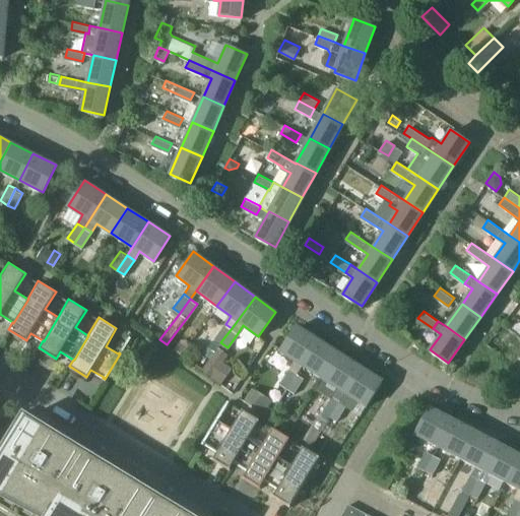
[(220,342),(232,328),(225,324),(224,323),(214,337),(220,342)]
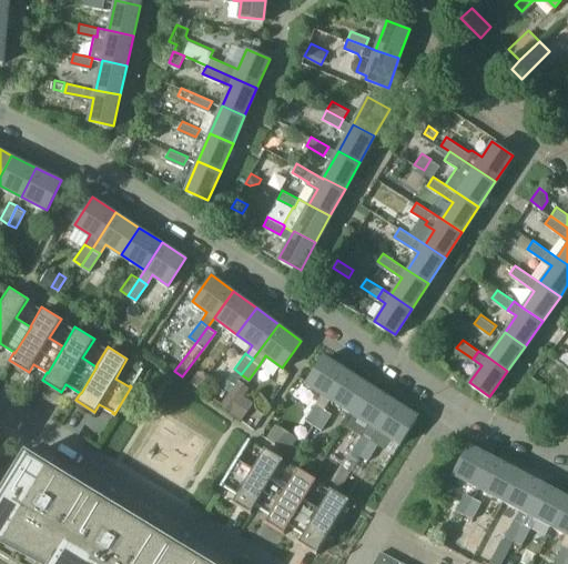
[(323,355),(305,383),(322,393),(305,419),(313,423),(324,406),(330,398),(347,371),(323,355)]
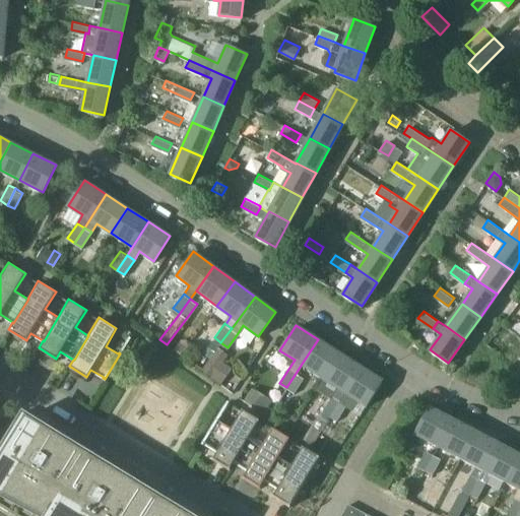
[(182,337),(175,347),(182,352),(189,342),(182,337)]
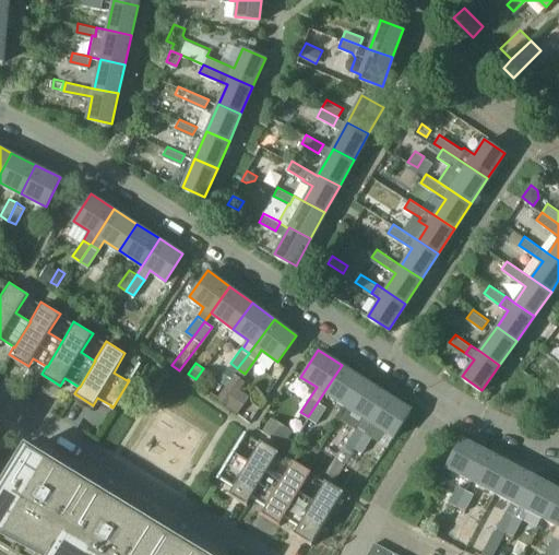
[(225,385),(235,373),(236,370),(229,365),(218,380),(225,385)]
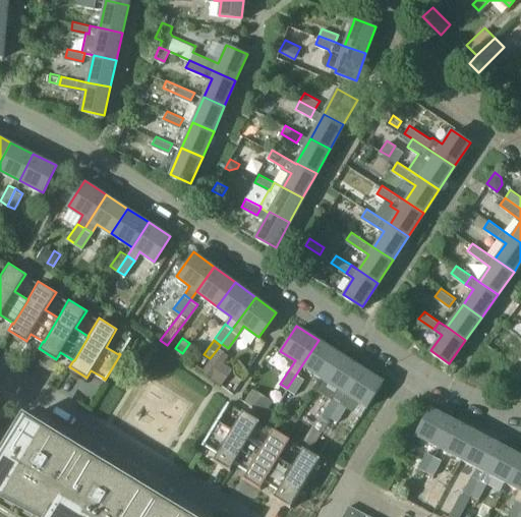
[(319,340),(302,364),(324,379),(340,353),(319,340)]
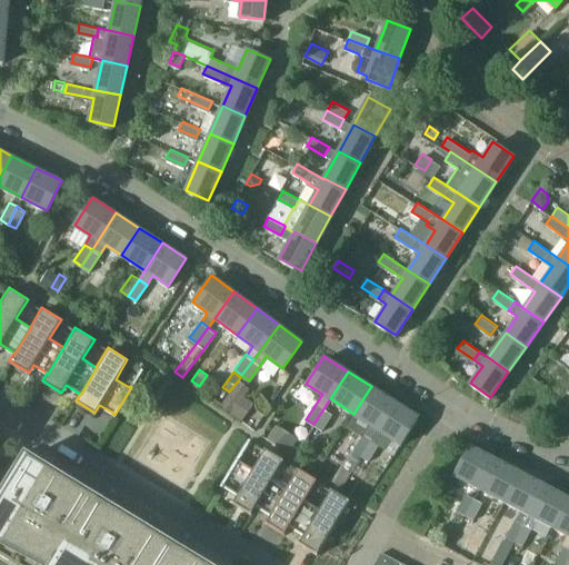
[(242,395),(249,387),(239,379),(229,392),(220,404),(240,418),(251,402),(242,395)]
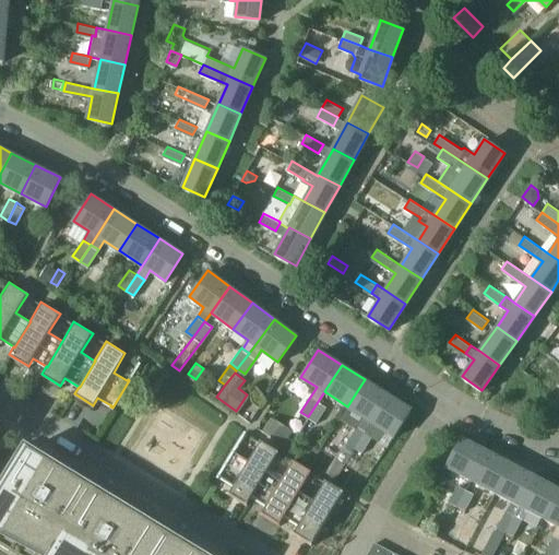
[(355,446),(365,429),(370,421),(388,394),(365,379),(347,406),(363,416),(347,441),(355,446)]
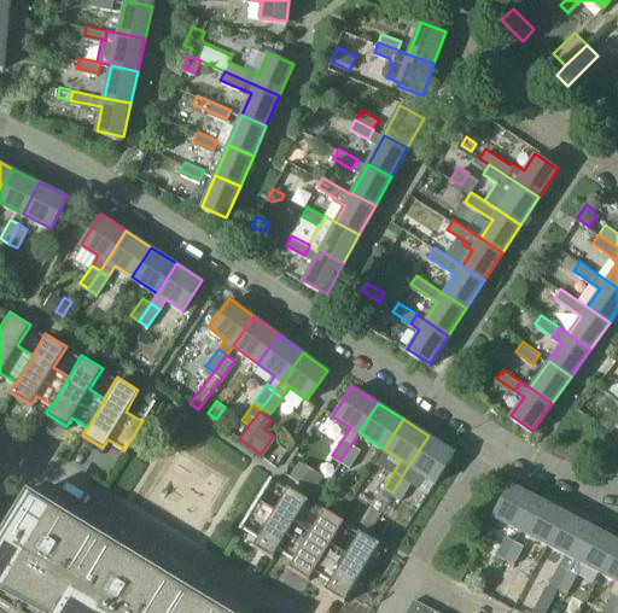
[(436,482),(454,451),(429,436),(409,465),(436,482)]
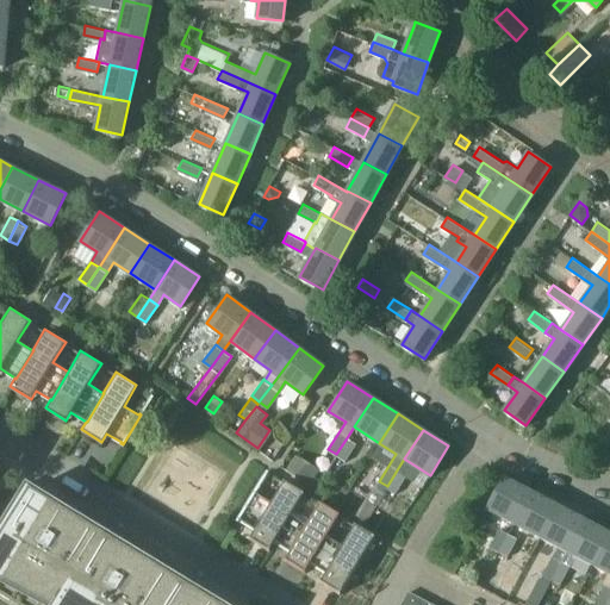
[(348,436),(336,454),(344,460),(356,442),(348,436)]
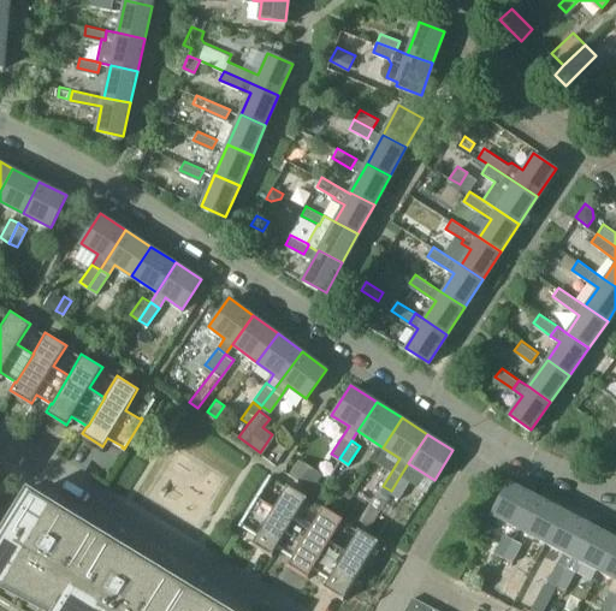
[(318,473),(297,460),(289,473),(309,486),(318,473)]
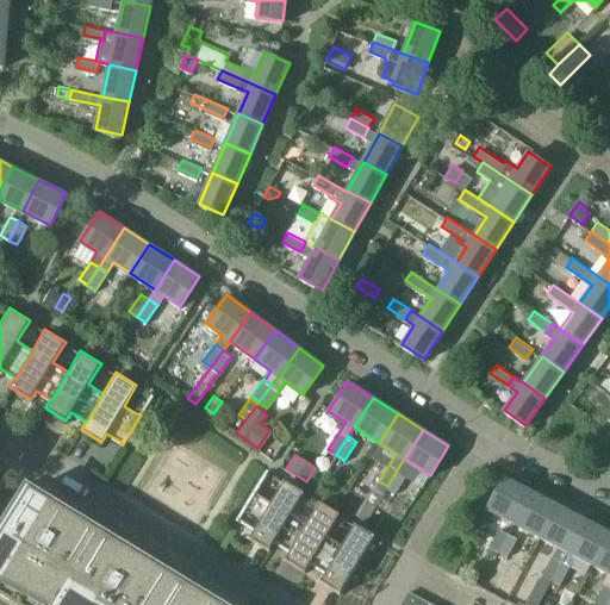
[(406,474),(398,468),(387,486),(394,491),(406,474)]
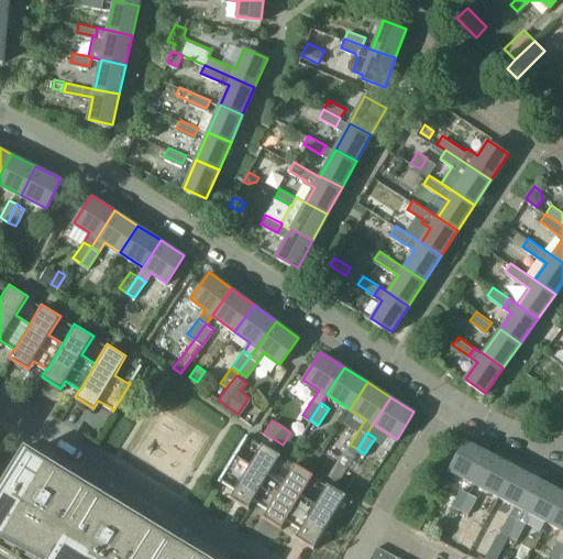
[(453,471),(474,482),(489,453),(464,440),(449,469),(453,471)]
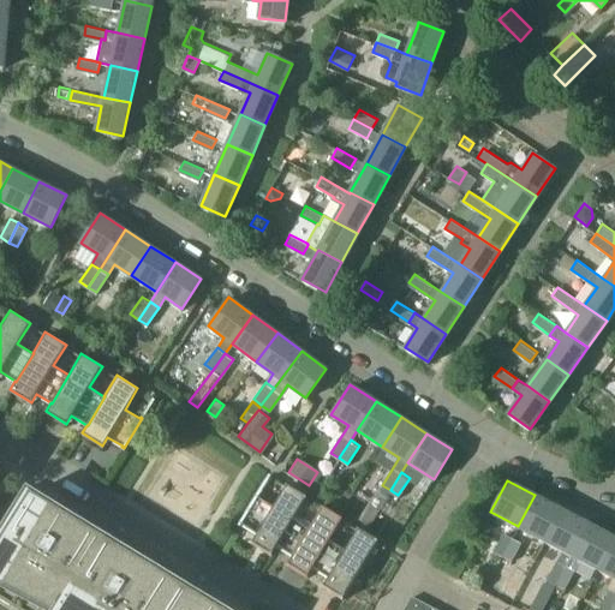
[(293,516),(306,496),(285,483),(273,504),(257,495),(258,494),(257,492),(238,524),(239,525),(240,524),(255,532),(250,540),(270,554),(275,545),(275,544),(292,516),(293,516)]
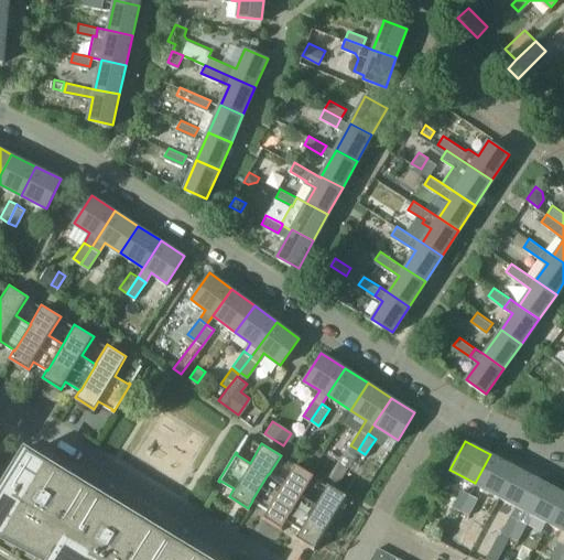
[(0,550),(15,559),(203,559),(202,559),(203,558),(190,549),(188,551),(185,548),(186,547),(140,518),(139,519),(134,517),(136,515),(122,507),(121,508),(118,506),(119,505),(71,477),(71,480),(66,476),(67,475),(54,467),(53,470),(49,467),(52,462),(22,444),(0,486),(0,550)]
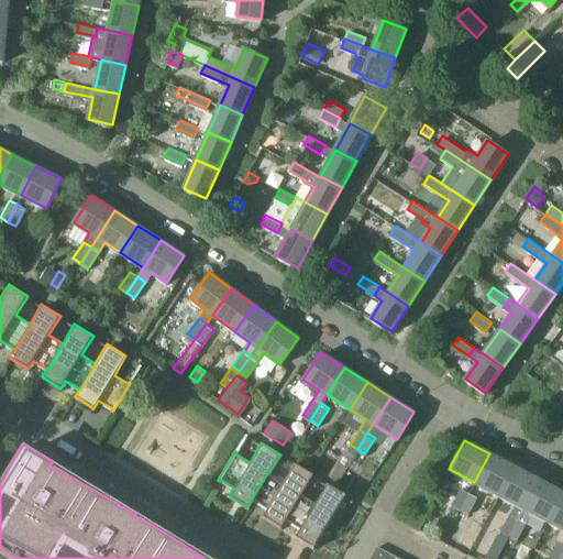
[(498,495),(514,467),(489,453),(474,482),(498,495)]
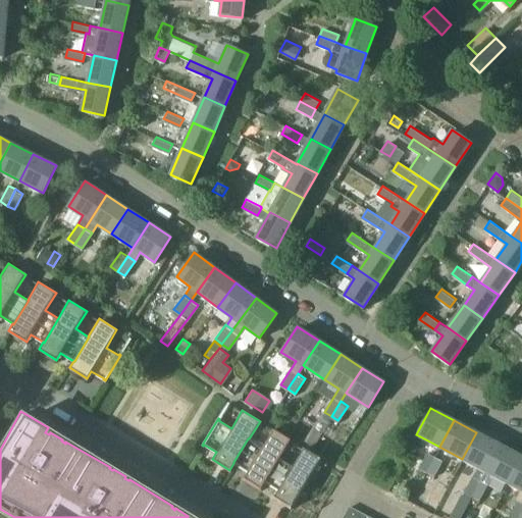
[(314,445),(322,431),(312,425),(304,438),(314,445)]
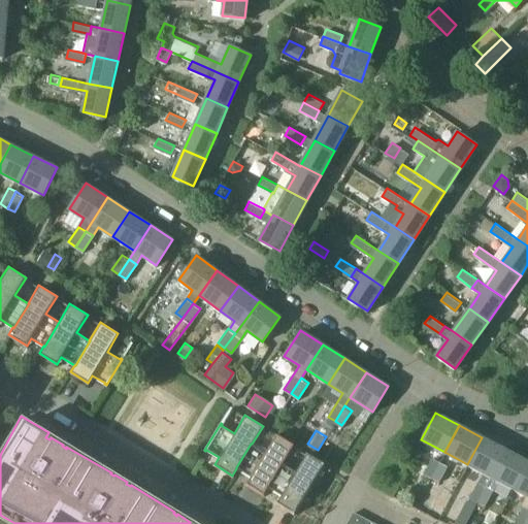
[(263,494),(267,487),(266,486),(282,462),(283,462),(293,445),(275,433),(264,452),(252,444),(251,444),(236,467),(236,468),(250,476),(245,483),(263,494)]
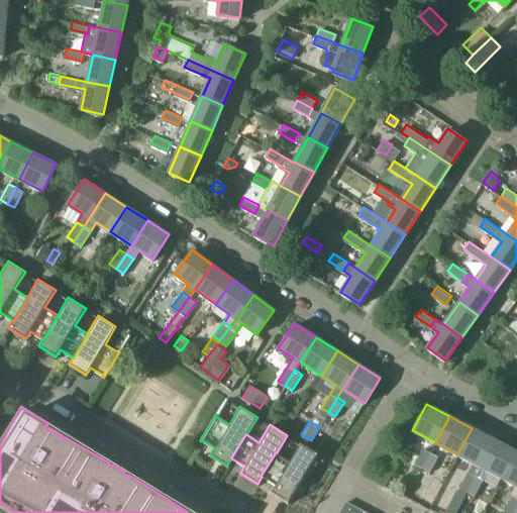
[(480,466),(494,439),(472,428),(457,454),(480,466)]
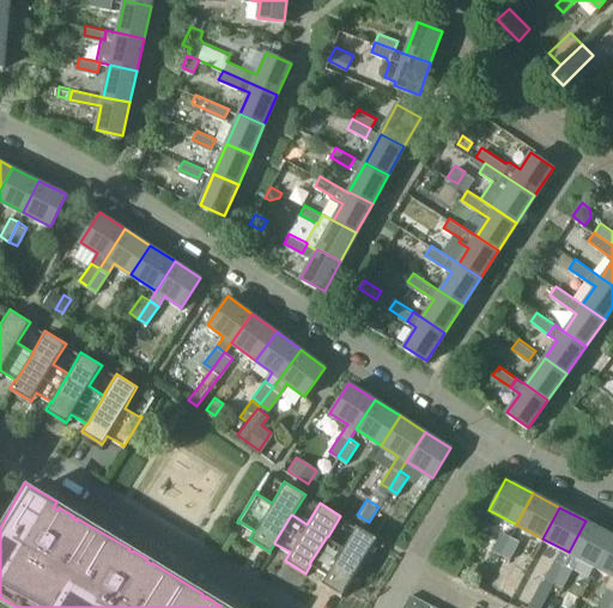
[(569,552),(595,566),(612,535),(586,521),(569,552)]
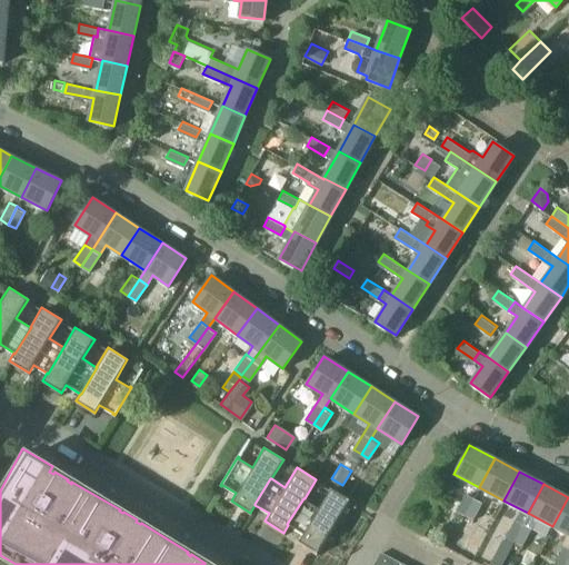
[(287,524),(288,525),(302,533),(298,541),(317,553),(349,499),(330,487),(318,507),(305,498),(303,498),(287,524)]
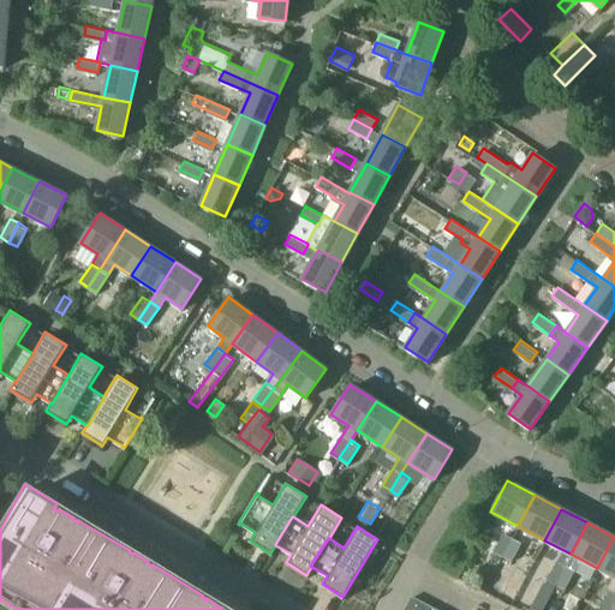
[(494,551),(502,555),(512,537),(503,532),(494,551)]
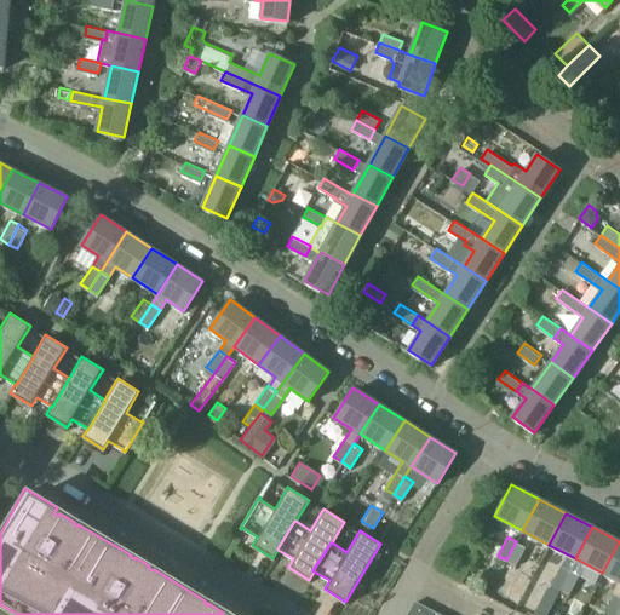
[(516,541),(506,559),(515,564),(524,546),(516,541)]
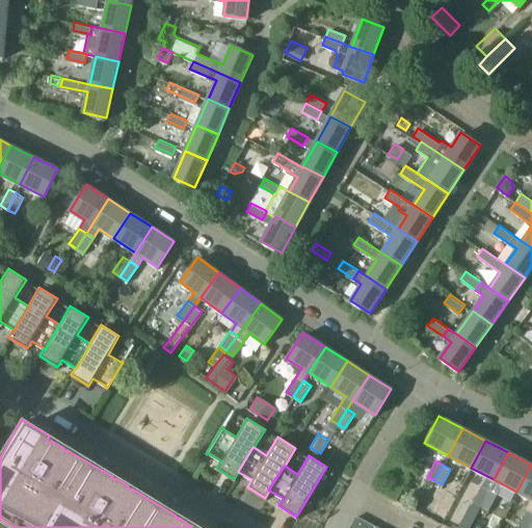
[(531,465),(516,492),(531,499),(531,465)]
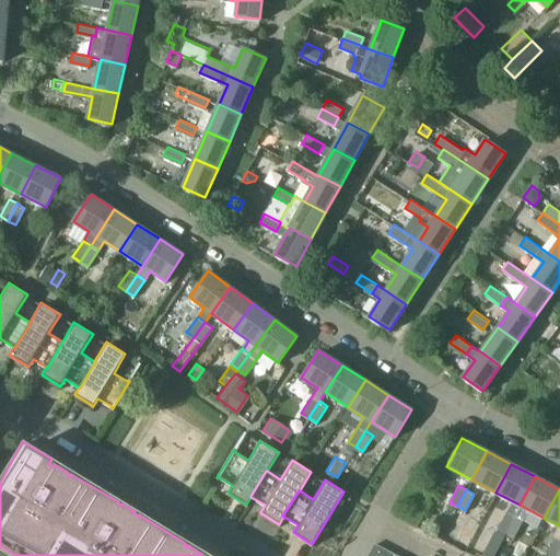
[(514,514),(506,511),(482,555),(492,555),(505,532),(514,514)]
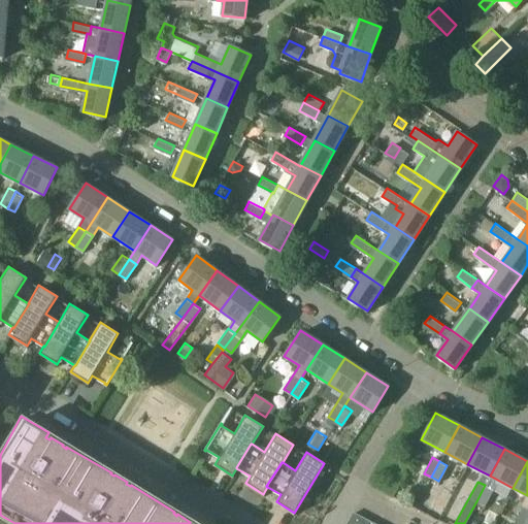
[(493,489),(485,485),(476,501),(484,505),(493,489)]
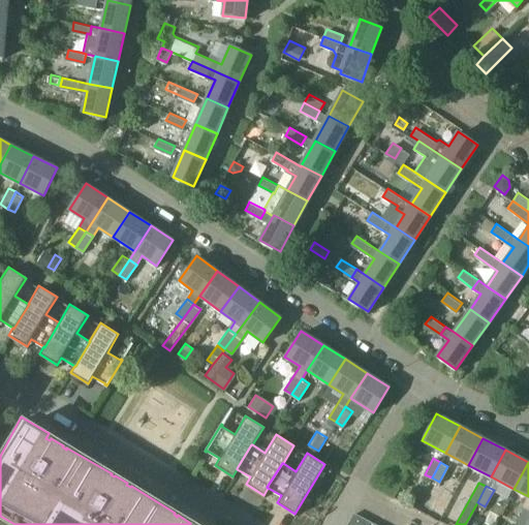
[(521,524),(523,524),(528,515),(528,508),(524,506),(516,522),(521,524)]
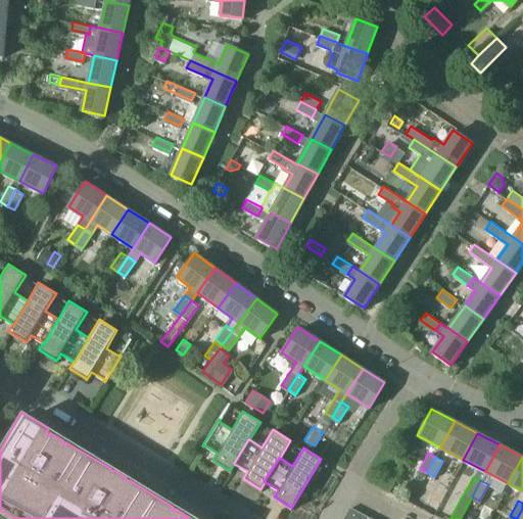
[(358,518),(362,511),(350,506),(343,518),(358,518)]
